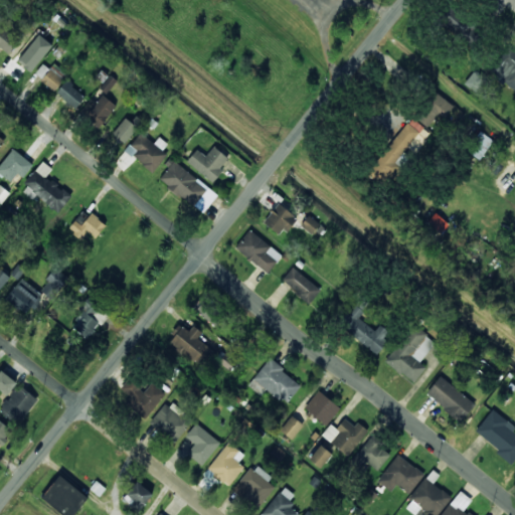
[(479,23),(451,9),(442,26),(471,40),(479,23)]
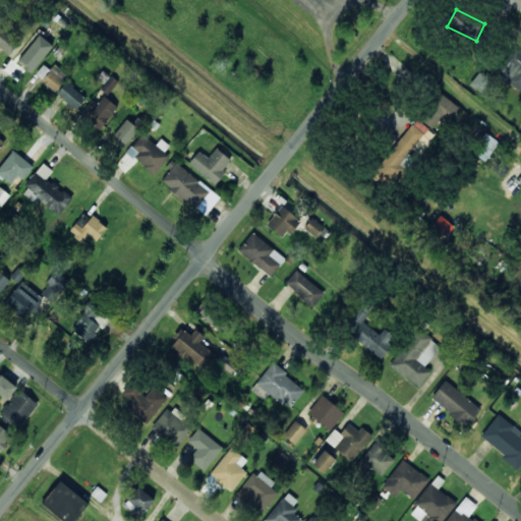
[(0,48),(9,55),(19,41),(0,25),(0,48)]
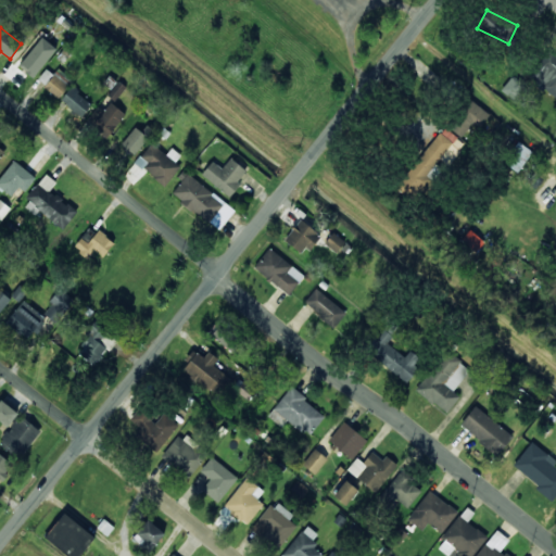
[(24,61),(19,68),(34,78),(47,60),(24,45),(15,55),(24,61)]
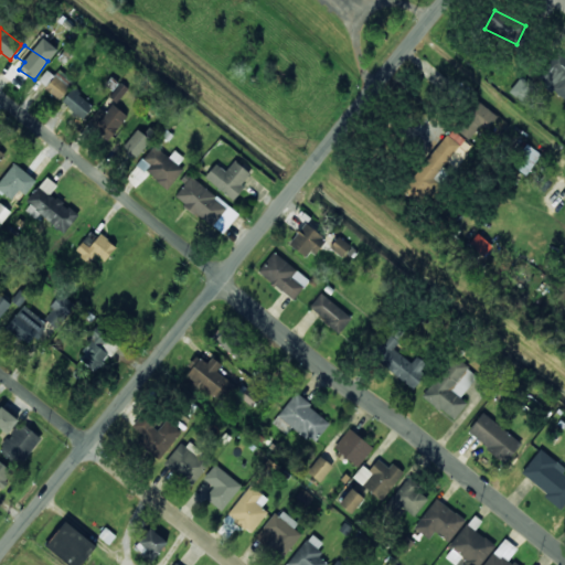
[(537,77),(564,100),(564,54),(560,51),(537,77)]
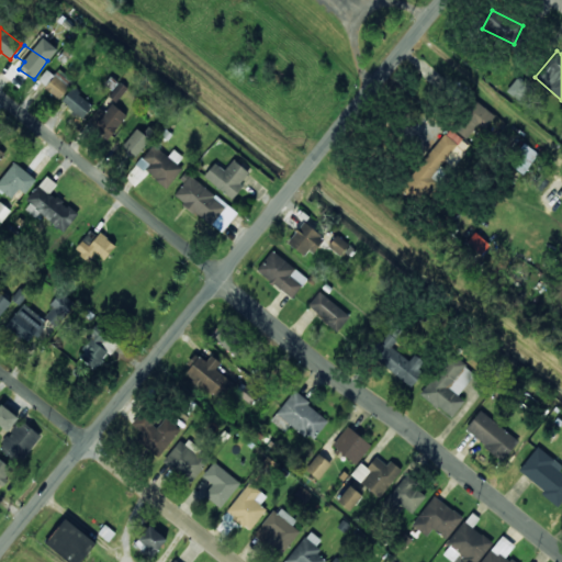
[(54,76),(47,70),(37,81),(60,100),(74,82),(59,70),(54,76)]
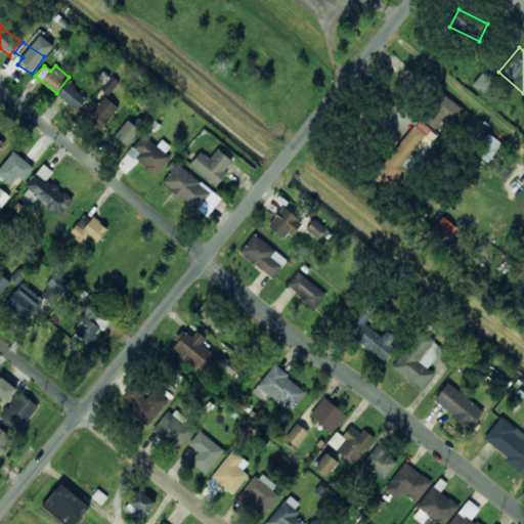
[(101,90),(108,95),(119,82),(112,77),(101,90)]
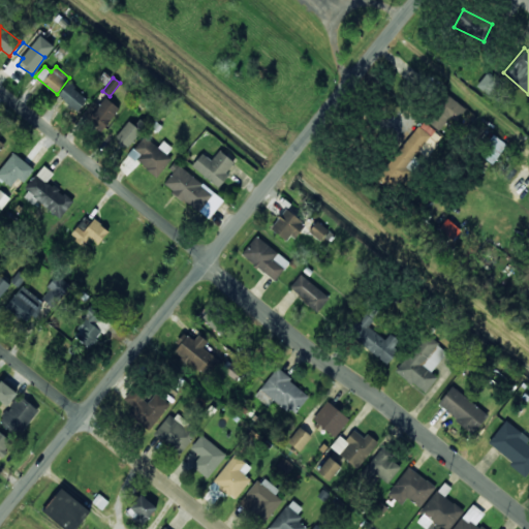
[(58,95),(78,112),(88,98),(68,83),(58,95)]
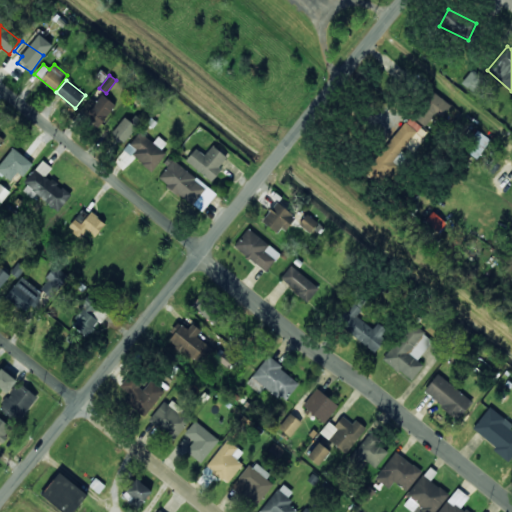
[(412,115),(428,129),(450,105),(434,91),(412,115)]
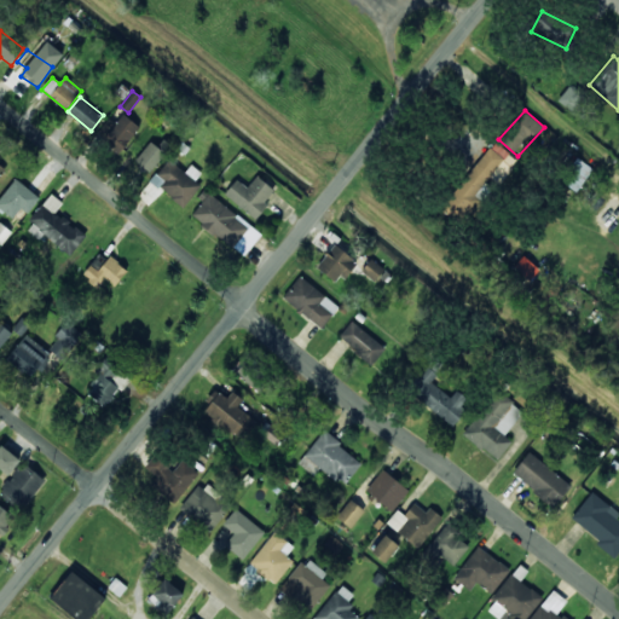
[(121,155),(140,126),(121,114),(102,142),(121,155)]
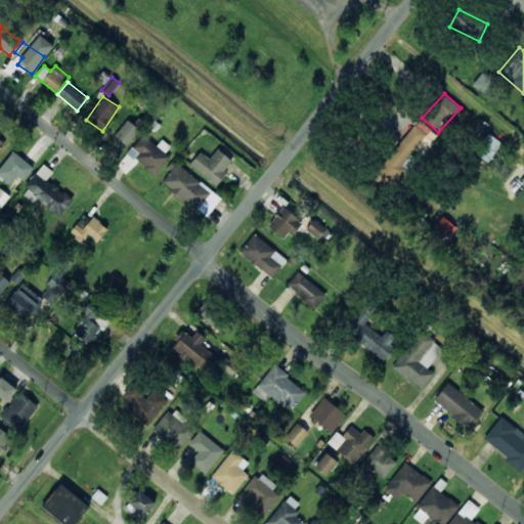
[(114,138),(127,147),(140,129),(127,120),(114,138)]
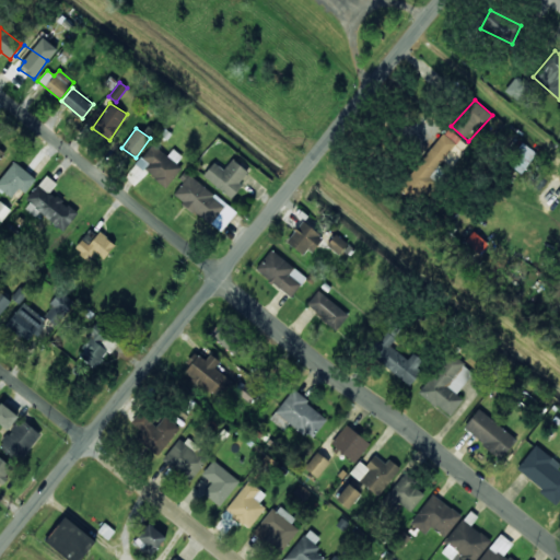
[(453,167),(464,152),(456,147),(462,139),(447,128),(405,184),(420,195),(445,162),(453,167)]
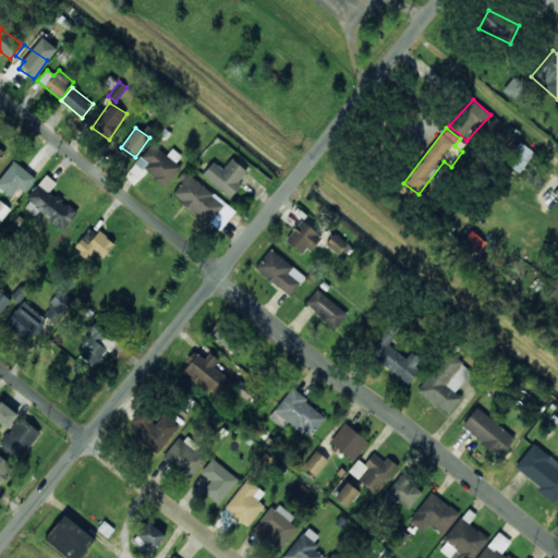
[(505,162),(520,173),(535,153),(520,142),(505,162)]
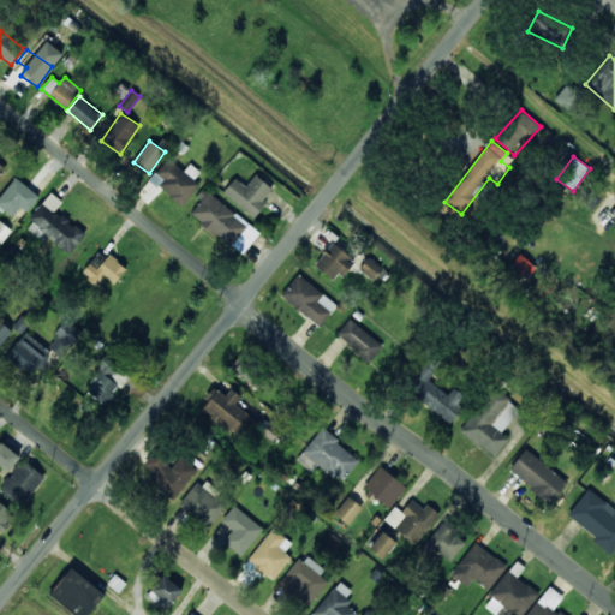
[(204,177),(191,163),(184,172),(168,159),(150,179),(179,206),(204,177)]
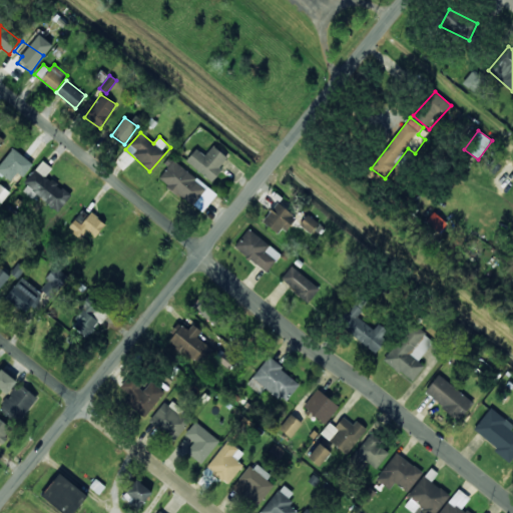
[(196,148),(186,161),(210,181),(229,159),(213,145),(205,155),(196,148)]
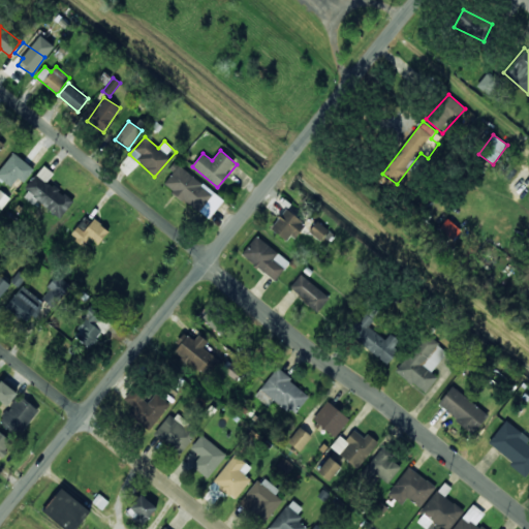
[(24,183),(34,168),(13,153),(0,169),(0,178),(11,187),(19,178),(24,183)]
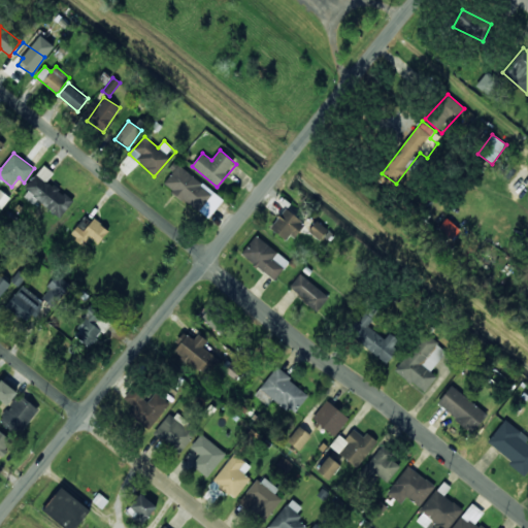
[(54,173),(43,165),(25,189),(60,218),(73,201),(47,180),(54,173)]
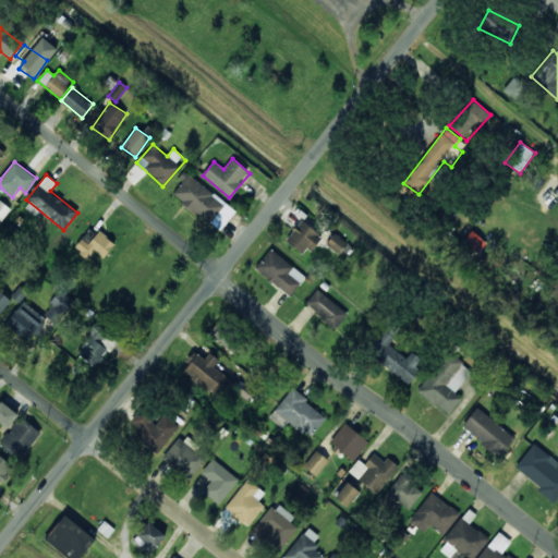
[(187,176),(172,195),(210,225),(226,204),(187,176)]
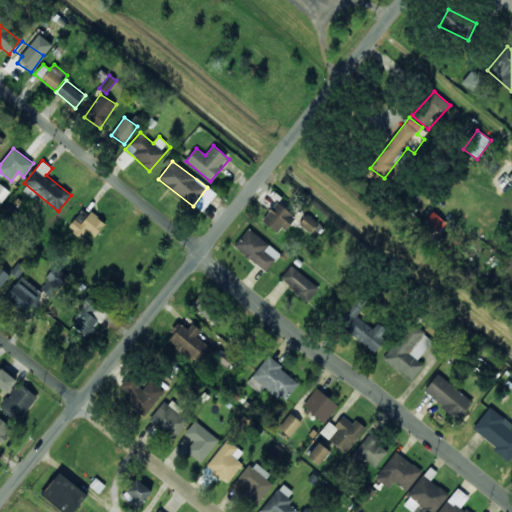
[(262,221),(277,232),(281,227),(288,232),(298,219),(277,202),(262,221)]
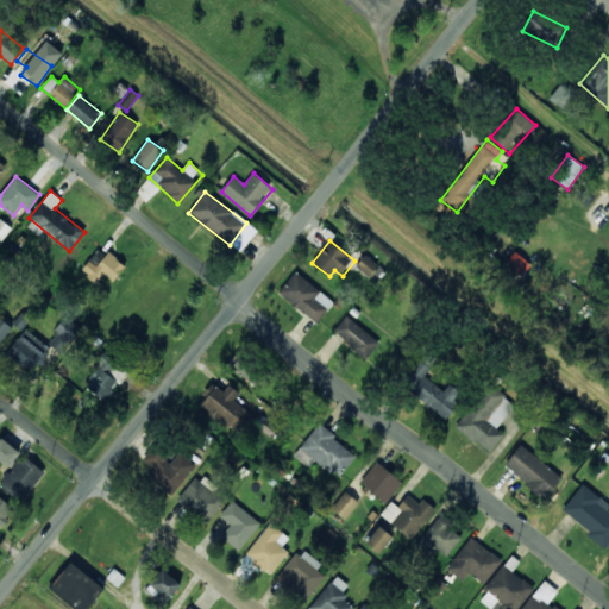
[(96,282),(102,274),(114,283),(126,265),(108,252),(98,265),(90,259),(82,271),(96,282)]
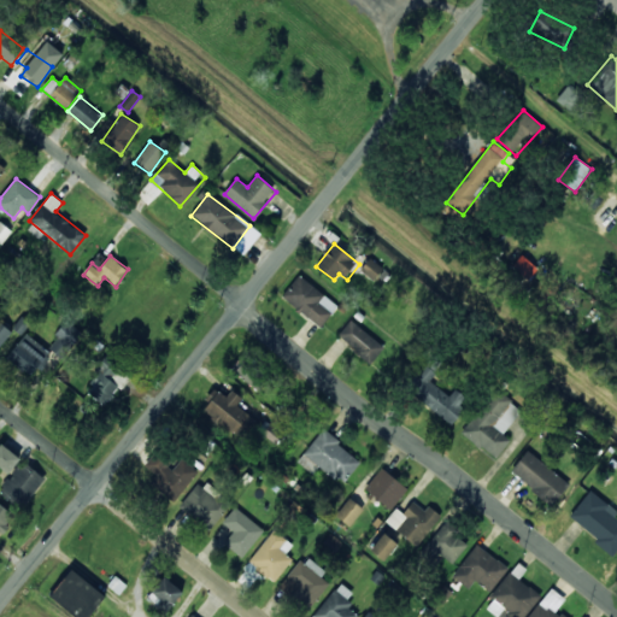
[(538,269),(522,256),(512,268),(528,281),(538,269)]
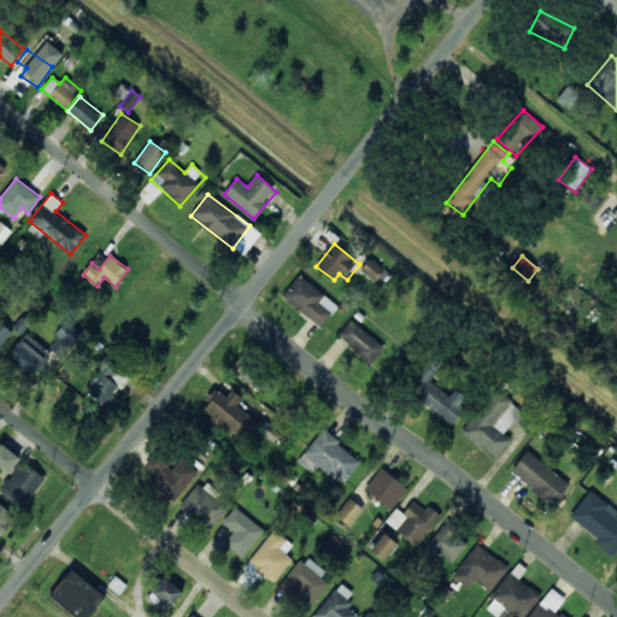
[(374,281),(383,268),(370,258),(360,271),(374,281)]
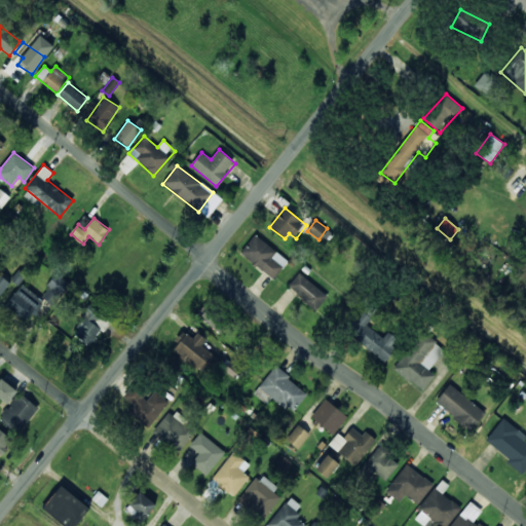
[(239,247),(255,228),(286,254),(271,272),(239,247)]
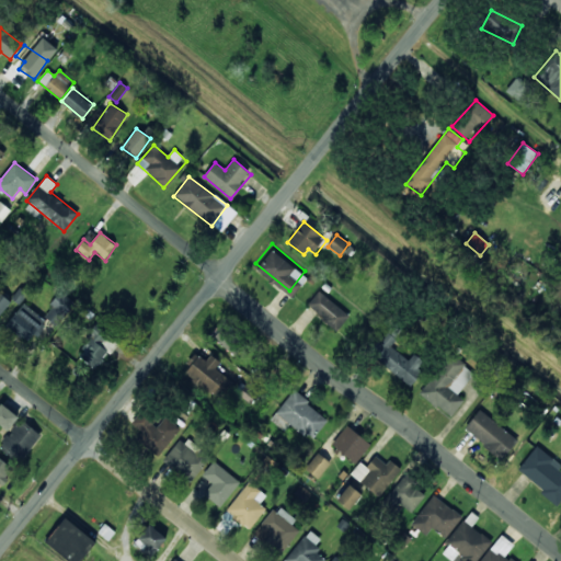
[(307,306),(336,332),(350,317),(320,290),(307,306)]
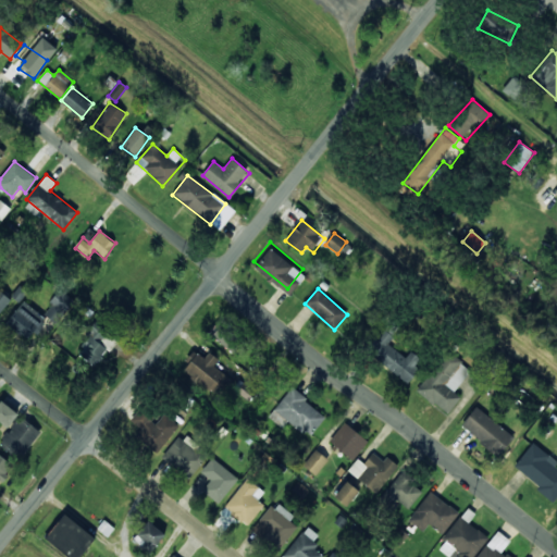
[(0,312),(12,300),(0,289),(0,312)]
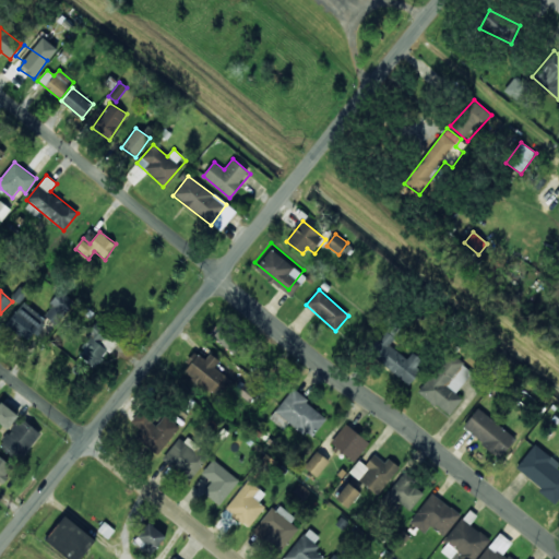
[(57,324),(74,302),(61,293),(44,314),(57,324)]
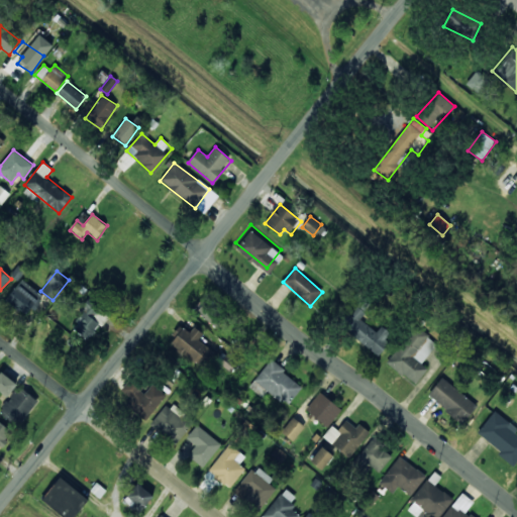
[(43,296),(21,280),(5,301),(27,317),(43,296)]
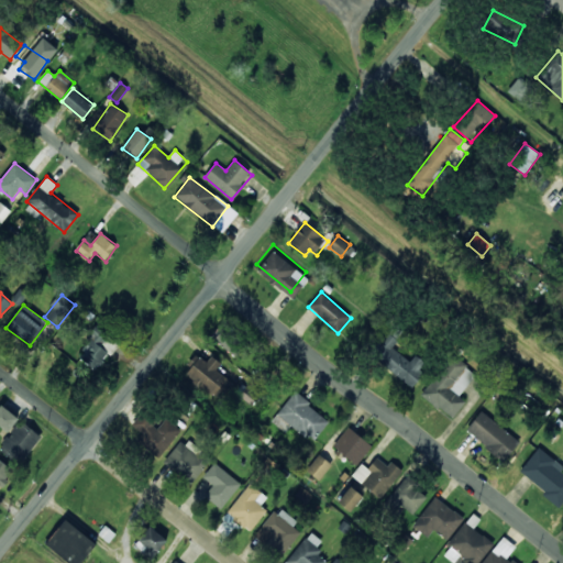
[(96,371),(108,352),(100,348),(109,334),(98,327),(77,357),(96,371)]
